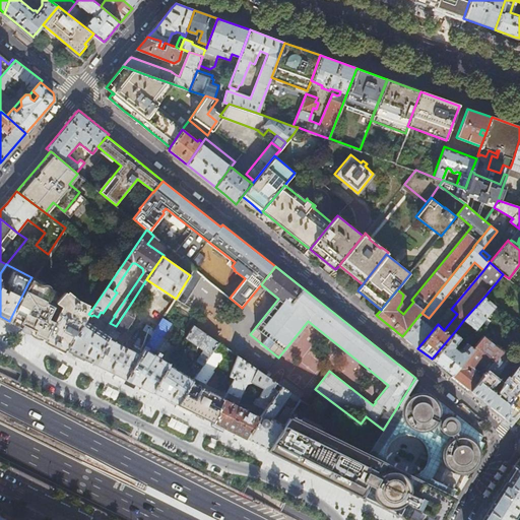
[(185,305),(203,276),(194,269),(190,275),(176,299),(185,305)]
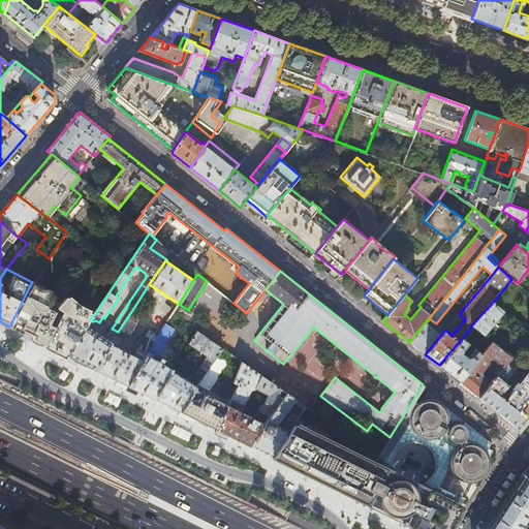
[(56,307),(60,303),(36,290),(35,292),(29,287),(27,291),(9,327),(45,344),(62,311),(56,307)]
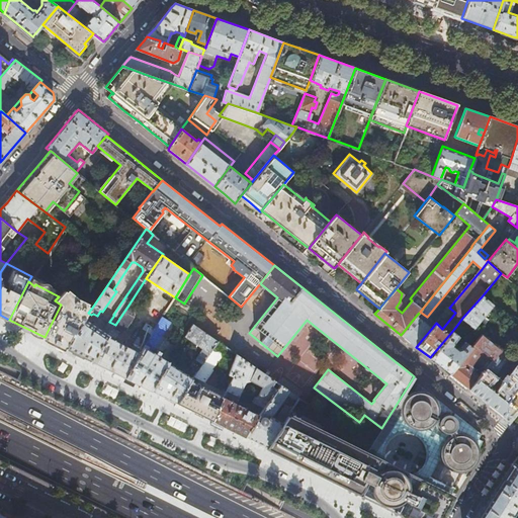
[(88,313),(92,308),(75,299),(64,290),(59,296),(55,300),(61,305),(45,337),(67,348),(74,333),(84,319),(88,313)]
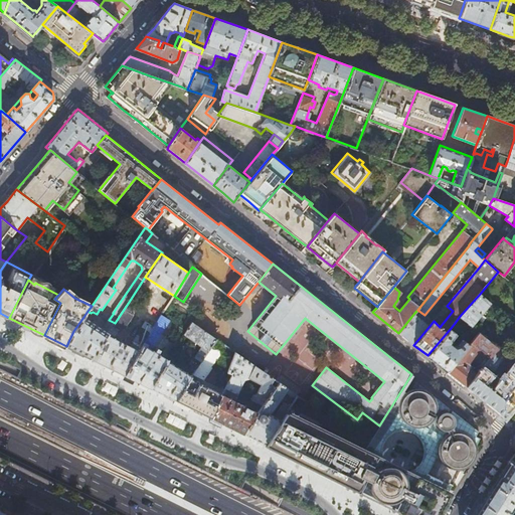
[(490,303),(480,294),(460,316),(464,319),(471,326),(490,303)]
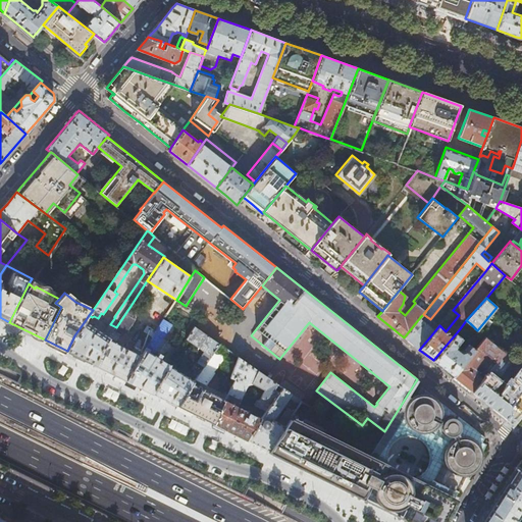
[(126,380),(156,332),(147,326),(135,347),(133,352),(115,343),(121,334),(125,333),(135,319),(132,317),(136,310),(131,306),(116,327),(111,334),(92,363),(116,375),(126,380)]
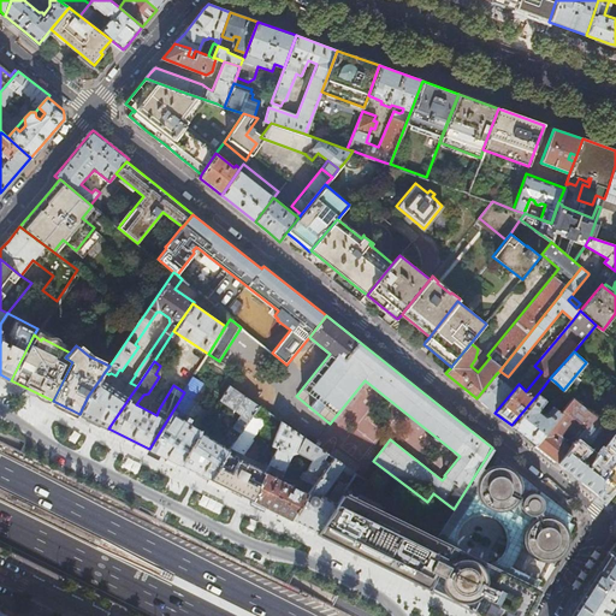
[(496,374),(477,398),(495,413),(514,390),(496,374)]
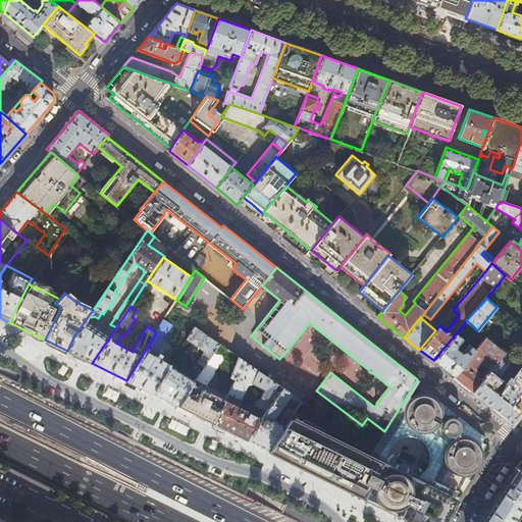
[(172,325),(163,320),(156,332),(126,380),(151,393),(158,382),(153,379),(156,375),(160,378),(169,365),(152,355),(154,352),(155,353),(172,325)]
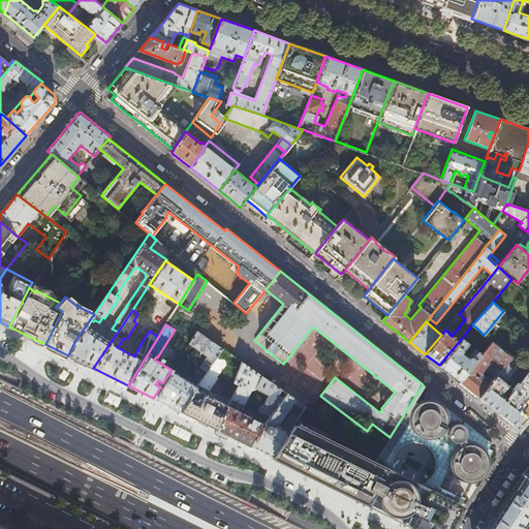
[(476,328),(472,324),(467,332),(470,336),(476,328)]
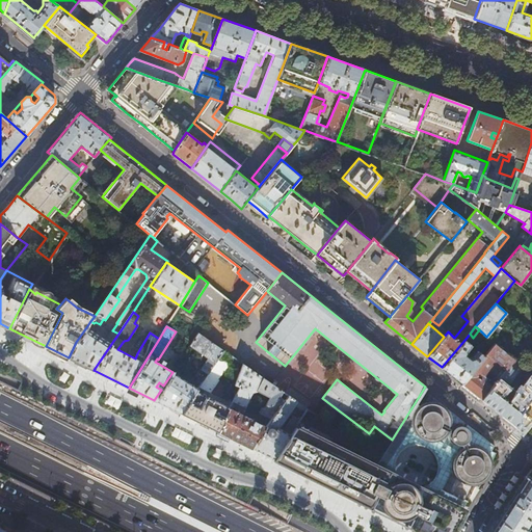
[(109,343),(86,327),(76,342),(69,357),(70,358),(80,364),(94,370),(113,341),(111,339),(109,343)]
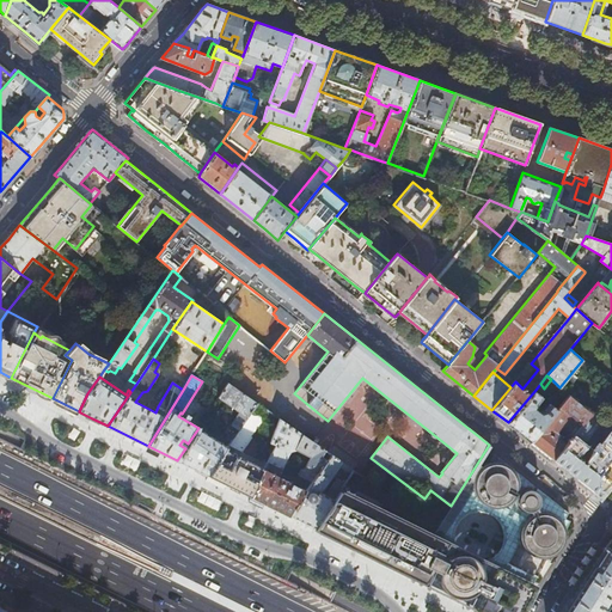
[(252,409),(257,403),(228,383),(219,397),(239,411),(225,432),(230,435),(226,440),(226,442),(224,445),(199,428),(188,444),(185,448),(177,460),(208,476),(252,409)]
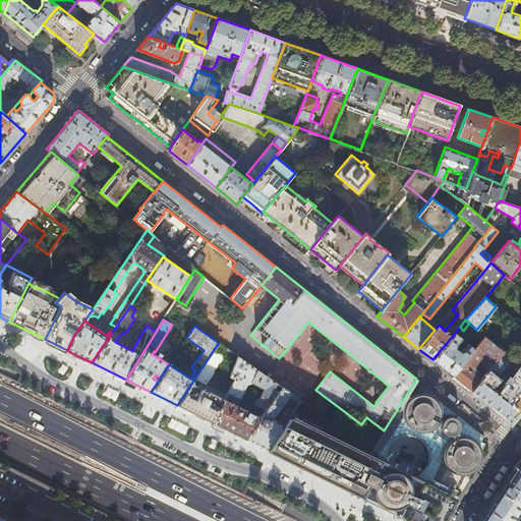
[(432,359),(452,375),(474,348),(468,343),(464,348),(460,349),(458,351),(456,348),(457,346),(457,343),(462,338),(456,332),(432,359)]
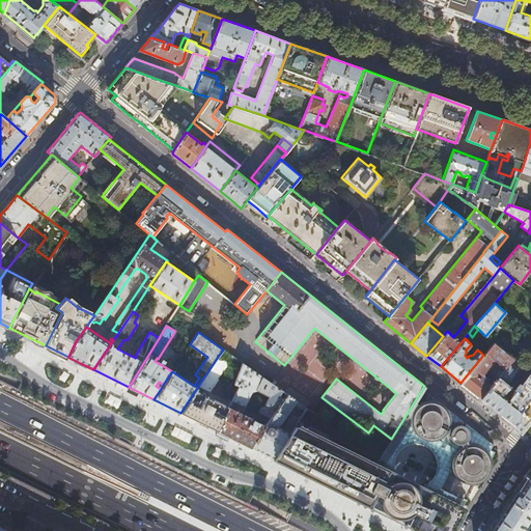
[(472,391),(480,398),(493,383),(481,373),(494,359),(506,368),(513,359),(494,342),(483,355),(460,383),(472,391)]
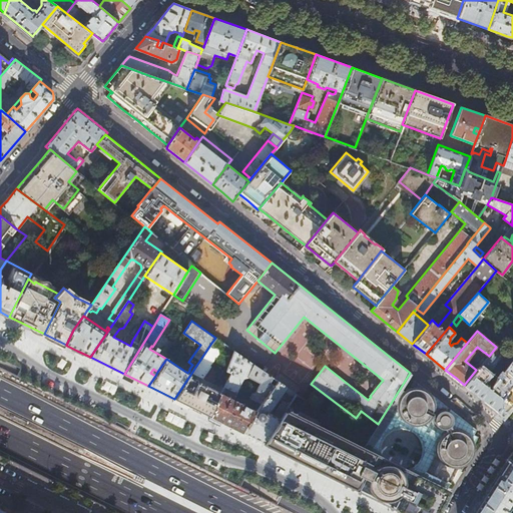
[(209,416),(223,389),(203,379),(222,351),(211,343),(174,399),(189,406),(209,416)]
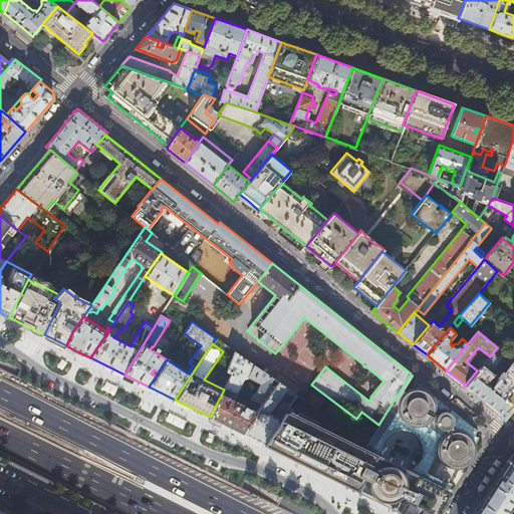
[(75,354),(77,351),(67,346),(65,349),(75,354)]
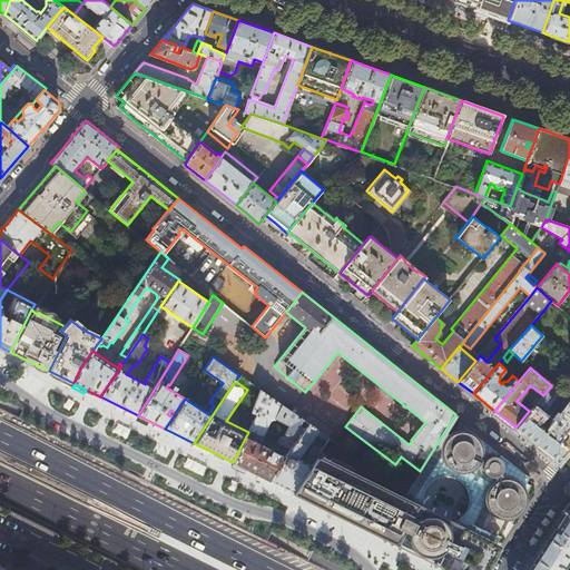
[(569,402),(560,413),(558,411),(557,412),(551,418),(546,412),(560,393),(551,385),(543,395),(529,411),(516,428),(559,461),(564,453),(569,446),(569,402)]
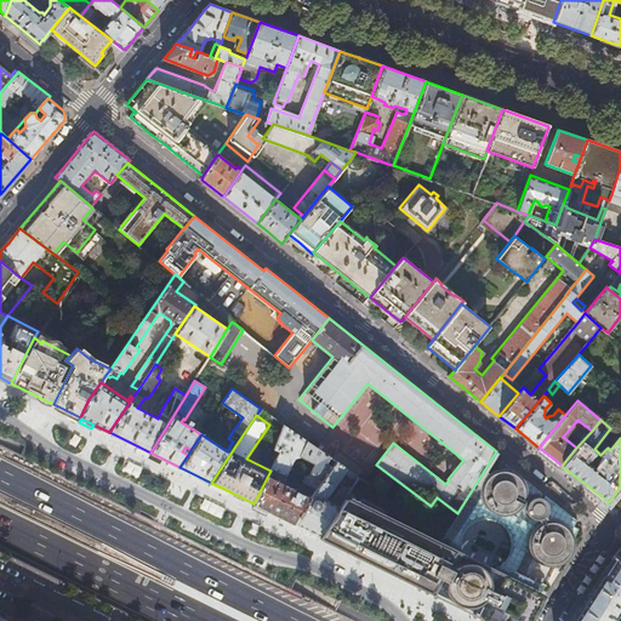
[(563,437),(576,448),(592,431),(577,420),(563,437)]
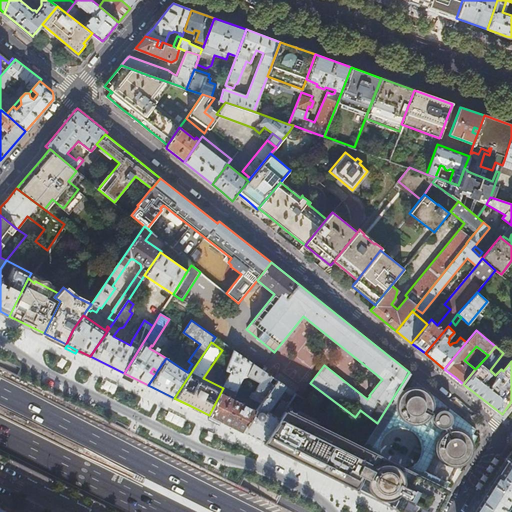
[(231,372),(223,388),(209,415),(210,416),(222,421),(241,431),(273,385),(268,382),(272,377),(259,368),(254,365),(234,350),(227,370),(231,372)]
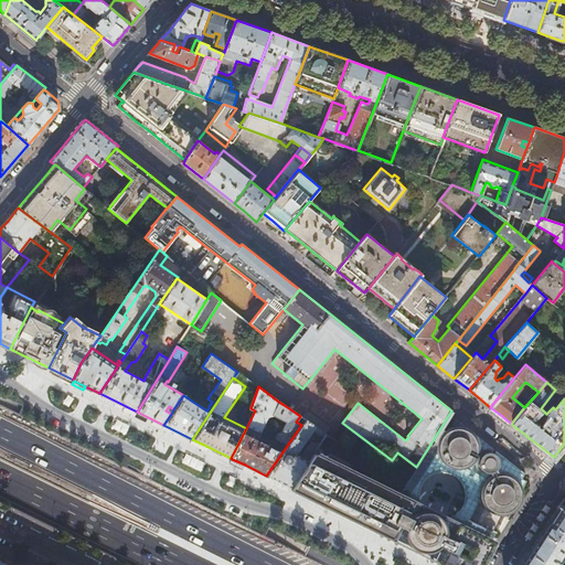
[(305,419),(324,434),(330,427),(307,411),(302,417),(305,419)]
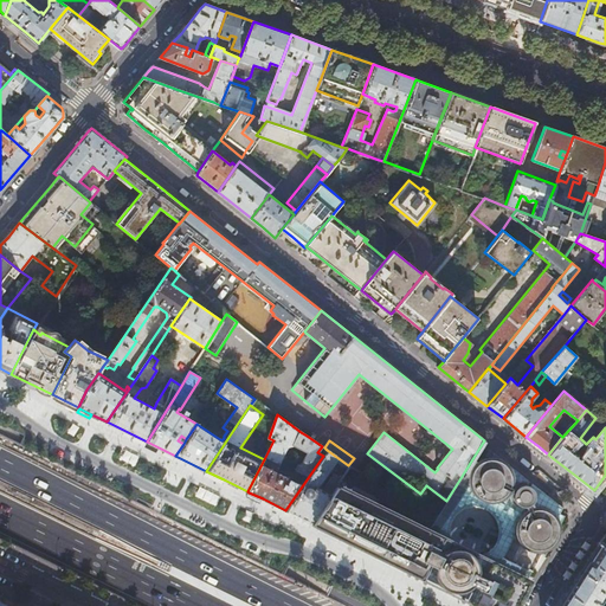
[(335,485),(340,478),(341,477),(334,474),(326,487),(327,488),(324,491),(316,487),(335,461),(346,469),(348,465),(327,450),(323,456),(285,510),(310,523),(316,514),(335,485)]
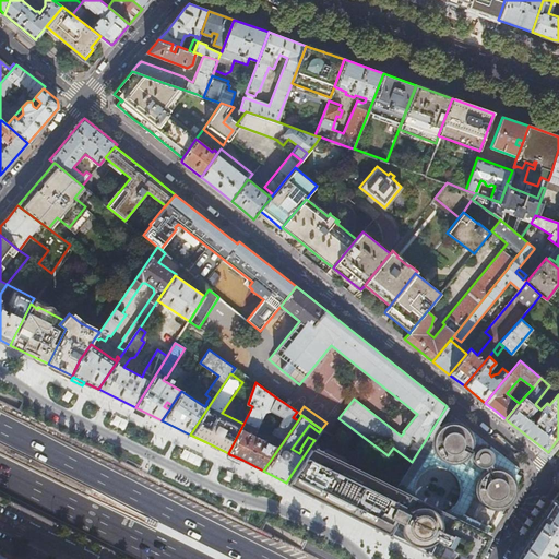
[(440,442),(433,439),(415,470),(407,480),(405,483),(400,486),(393,487),(387,485),(385,486),(309,448),(292,474),(298,476),(299,482),(300,485),(304,489),(308,491),(313,494),(320,495),(325,492),(329,490),(340,496),(336,503),(336,506),(339,507),(341,508),(343,507),(346,500),(354,504),(351,511),(378,524),(381,518),(392,523),(394,519),(401,522),(400,530),(402,535),(404,539),(407,542),(414,545),(416,545),(419,545),(424,545),(429,543),(433,538),(438,540),(436,545),(450,551),(447,558),(448,558),(463,558),(464,558),(465,558),(475,558),(491,526),(438,501),(435,501),(431,500),(428,498),(426,496),(424,491),(424,488),(425,485),(426,480),(429,478),(433,476),(438,476),(441,477),(444,479),(447,483),(449,487),(502,514),(521,476),(518,474),(519,468),(489,444),(488,447),(480,442),(483,439),(453,417),(451,430),(449,430),(447,431),(443,432),(441,435),(440,437),(440,439),(440,442)]
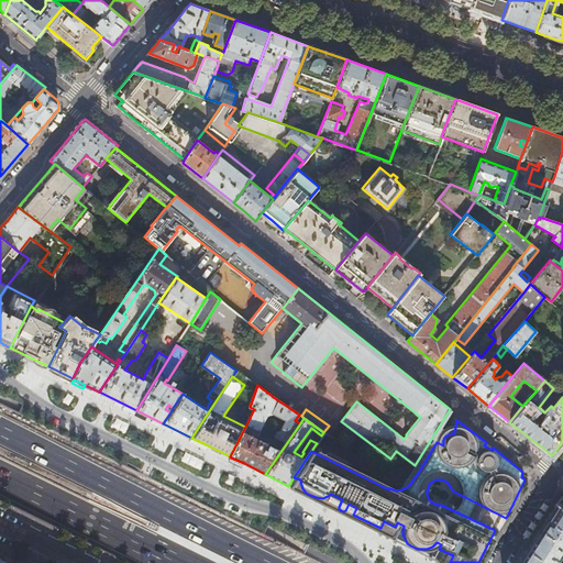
[(206,450),(208,445),(191,438),(190,442),(206,450)]
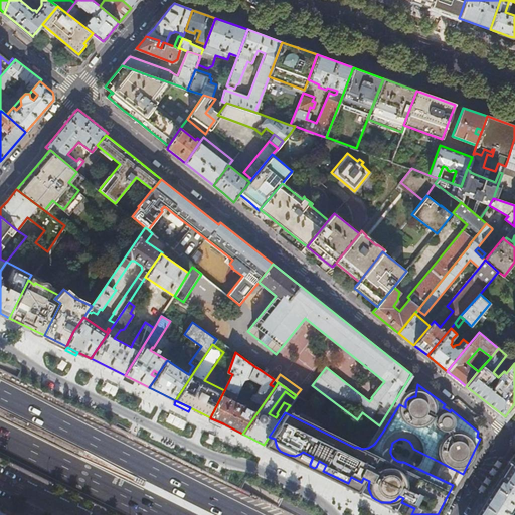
[(221,427),(223,423),(211,418),(209,421),(221,427)]
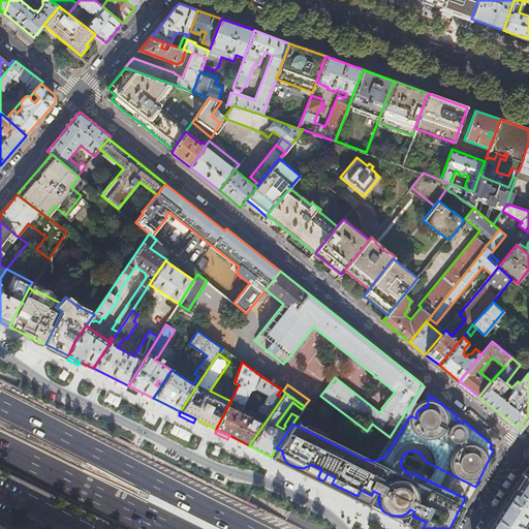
[(522,528),(528,519),(528,478),(523,474),(514,489),(511,492),(487,528),(522,528)]
